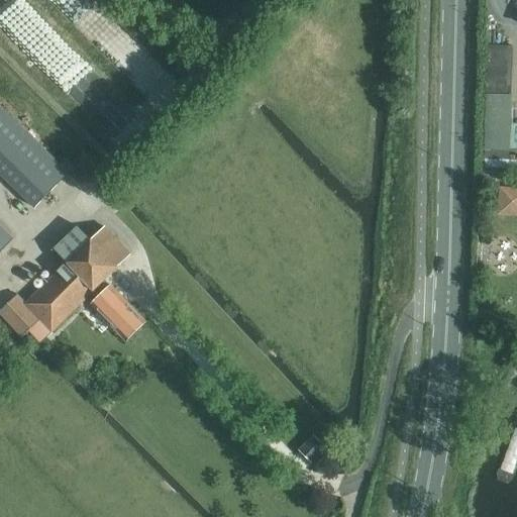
[(0,174),(34,208),(74,168),(66,160),(60,165),(0,106),(0,174)]
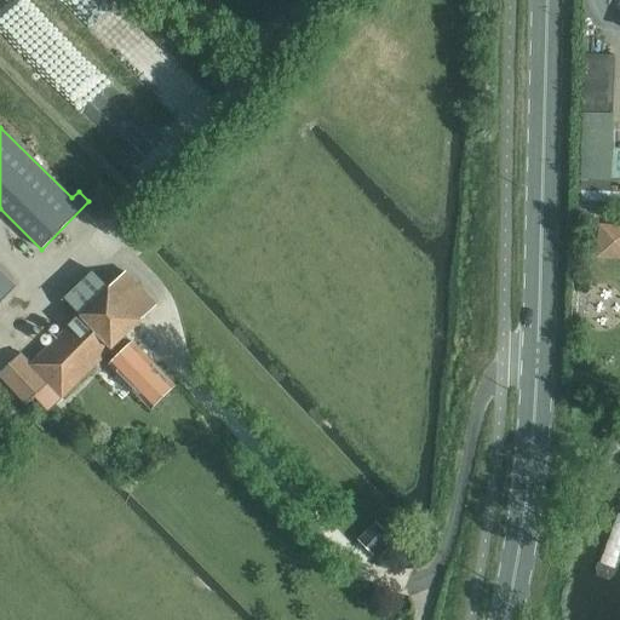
[(619,176),(619,147),(597,147),(596,176),(619,176)]
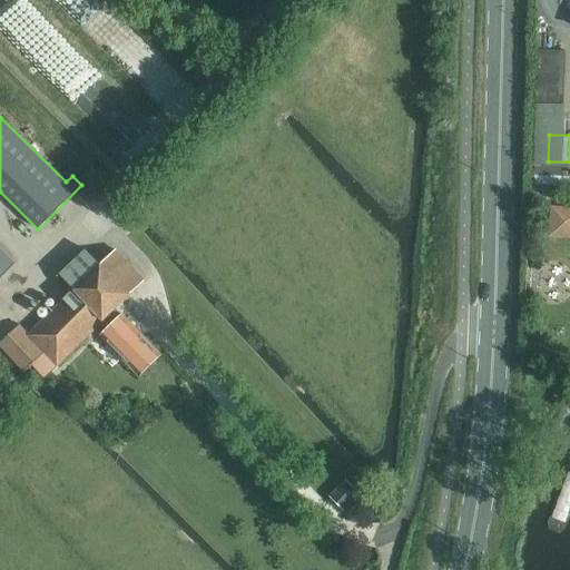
[(551,234),(569,236),(569,203),(556,202),(551,234)]
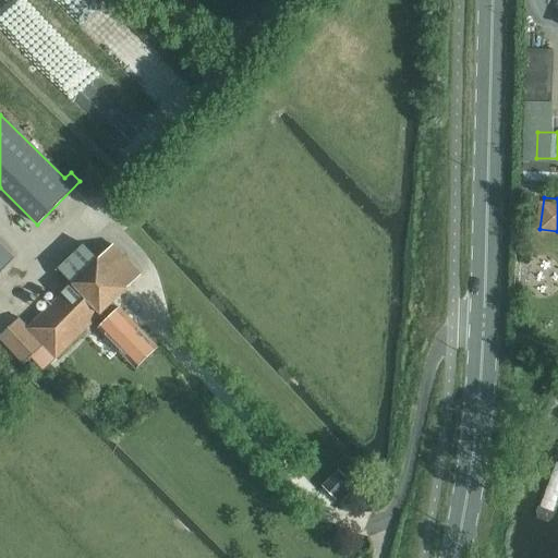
[(0,273),(14,258),(0,243),(0,273)]
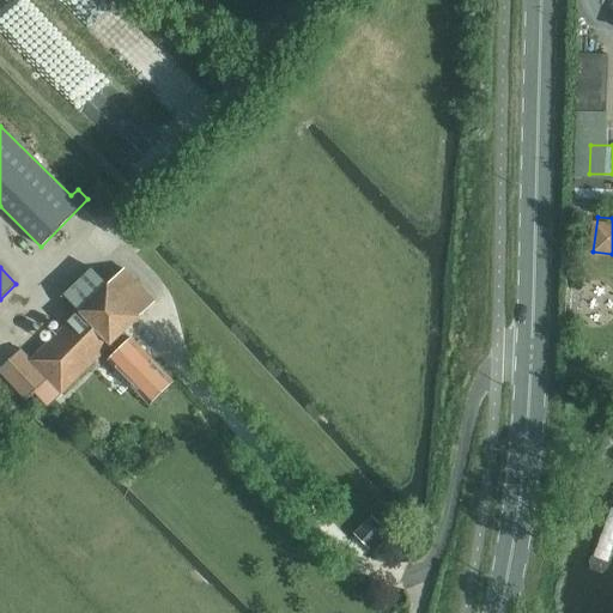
[(0,363),(0,372),(23,398),(31,389),(46,405),(101,353),(147,404),(171,382),(123,332),(155,303),(123,269),(108,284),(92,268),(64,296),(78,311),(28,358),(18,347),(0,363)]
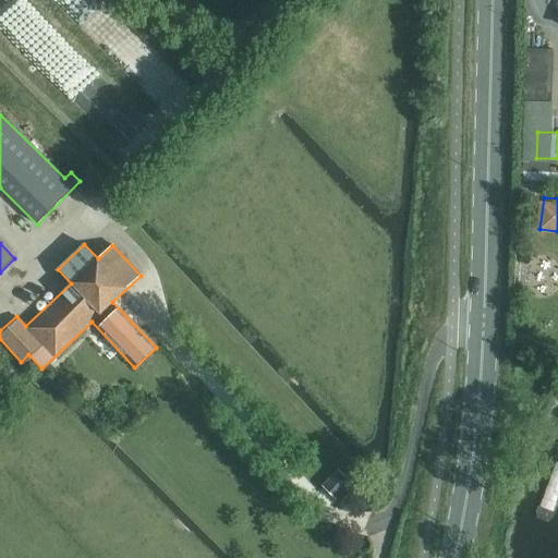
[(323,486),(336,499),(352,483),(338,470),(323,486)]
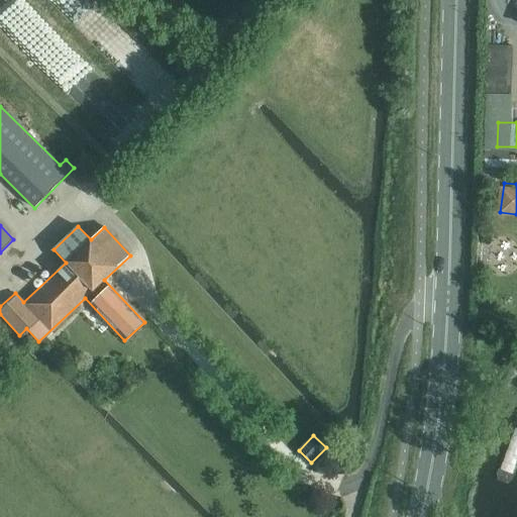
All buildings are outlined.
